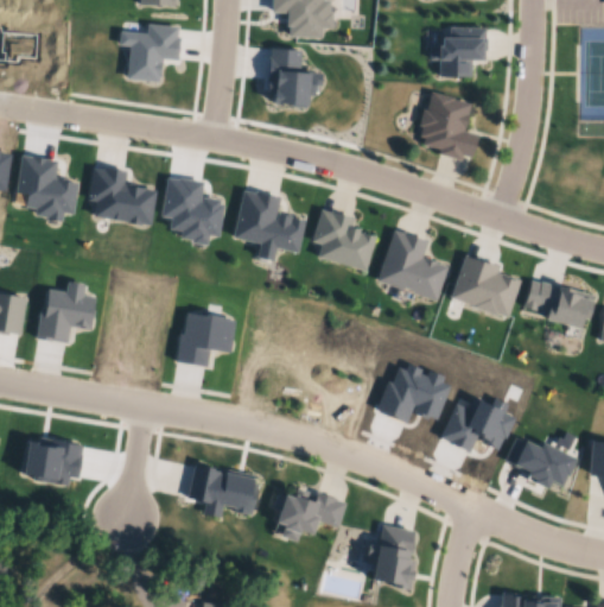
[(178,0),(178,10),(173,10),(173,13),(139,12),(139,0),(178,0)]
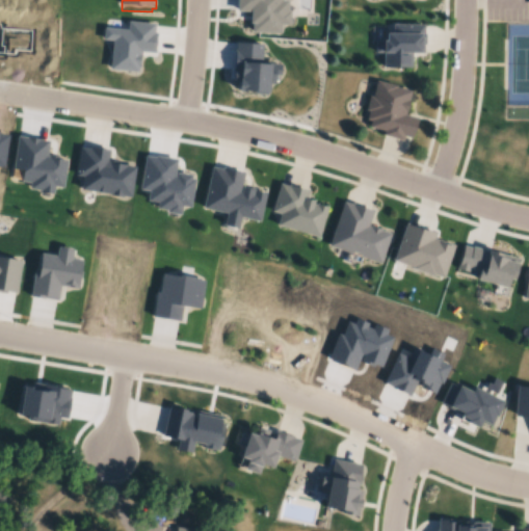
[(285,0),(285,4),(291,4),(290,16),(293,16),(292,30),(284,30),(284,37),(255,35),(255,27),(252,27),(253,16),(238,15),(239,0),(285,0)]
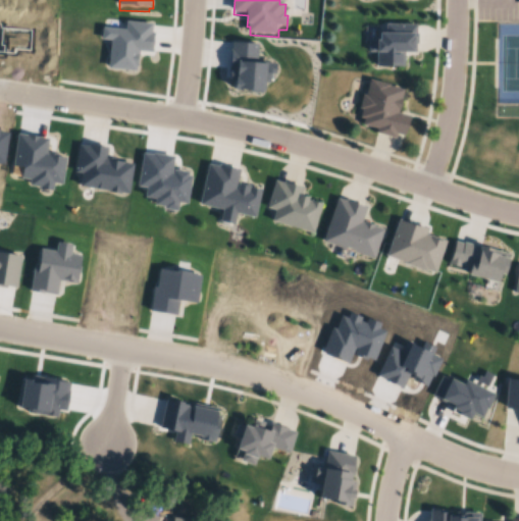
[(109,71),(112,43),(103,42),(104,29),(126,32),(127,22),(155,25),(154,35),(157,35),(156,39),(155,39),(154,52),(155,52),(154,55),(141,53),(141,58),(140,58),(139,66),(140,66),(140,69),(139,69),(138,74),(109,71)]
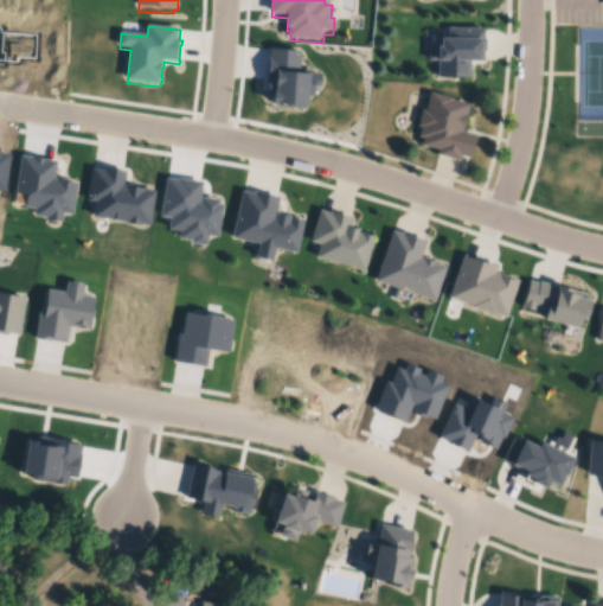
[(441,81),(441,63),(432,62),(434,49),(428,49),(428,32),(446,32),(444,40),(451,40),(451,31),(487,32),(487,42),(489,42),(488,53),(487,53),(487,64),(485,64),(485,68),(474,67),(473,81),(441,81)]
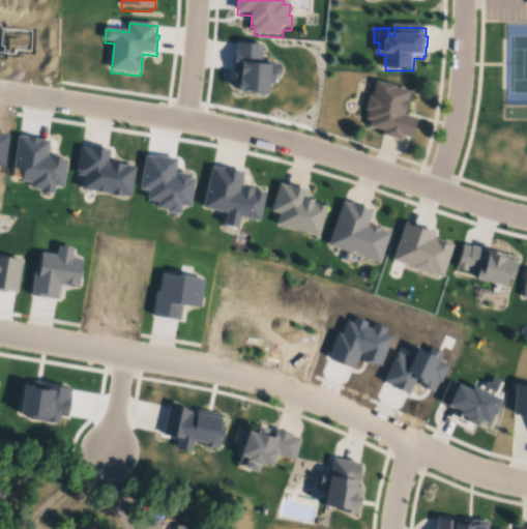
[(0,57),(0,28),(34,31),(33,54),(17,53),(17,59),(0,57)]
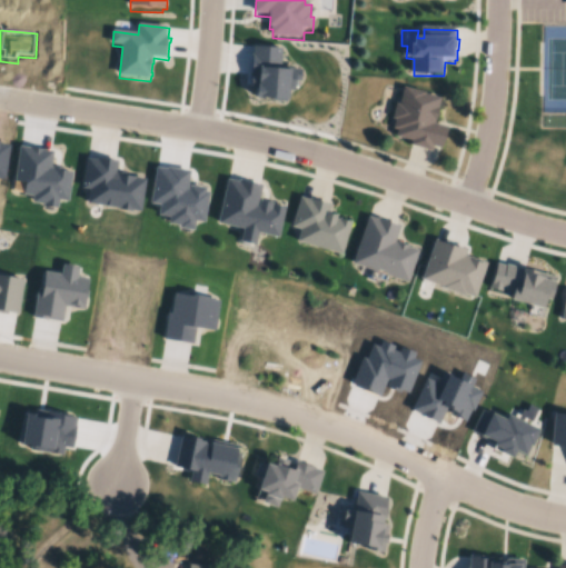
[(256,47),(283,49),(280,70),(289,70),(289,72),(304,73),(303,85),(298,83),(297,95),(293,93),(291,107),(258,103),(259,93),(251,92),(252,81),(250,81),(251,75),(252,75),(254,60),(252,60),(252,57),(256,57),(256,47)]
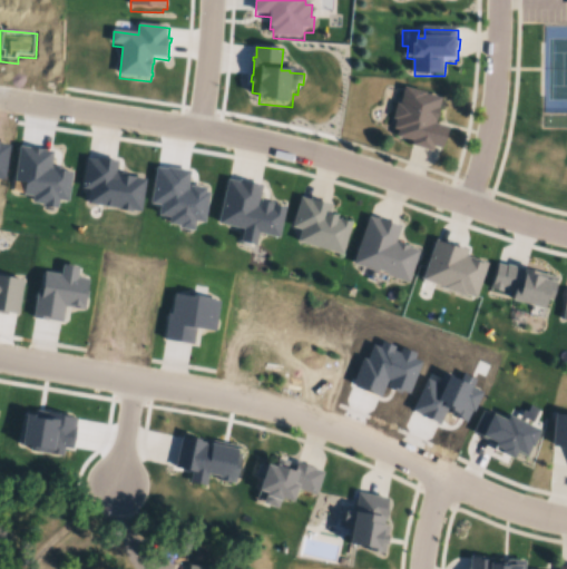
[(402,106),(407,89),(428,95),(428,98),(443,102),(438,126),(450,129),(445,150),(437,148),(436,153),(413,147),(414,143),(399,139),(400,134),(394,133),(397,123),(394,123),(399,105),(402,106)]
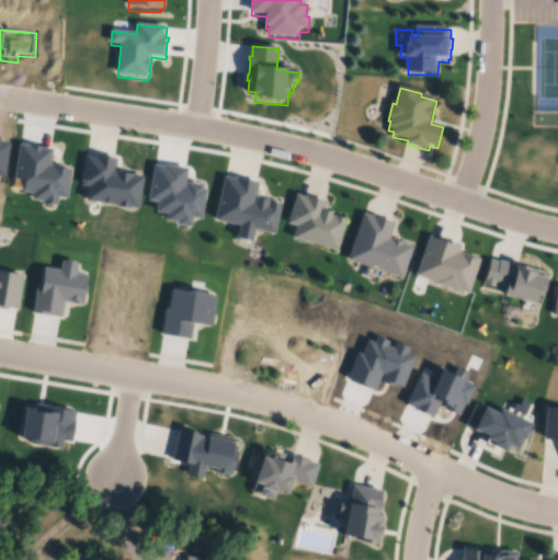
[(0,135),(1,136),(0,144),(11,145),(6,180),(0,179),(0,135)]
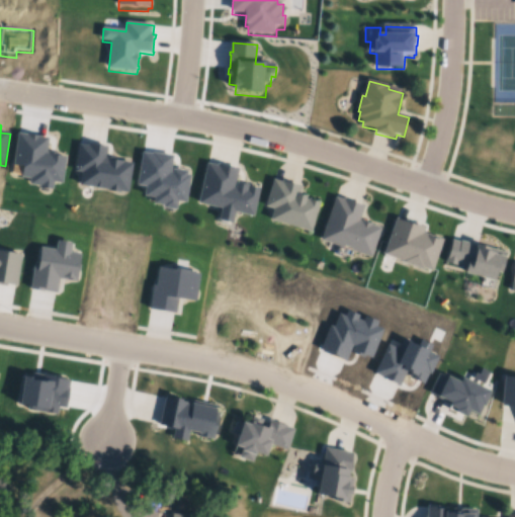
[(19,135),(51,140),(49,151),(60,152),(59,155),(67,157),(63,187),(54,186),(53,193),(39,191),(40,189),(29,188),(30,181),(12,179),(19,135)]
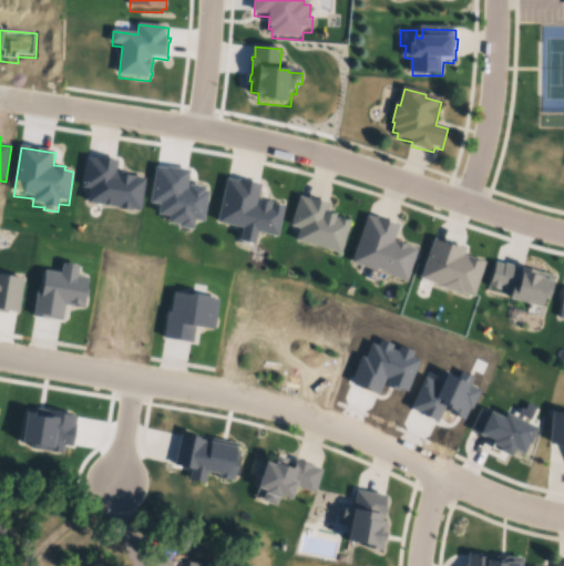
[(88,160),(99,162),(99,157),(121,162),(120,170),(130,172),(129,175),(150,178),(143,216),(109,211),(109,208),(90,205),(92,192),(83,189),(88,160)]
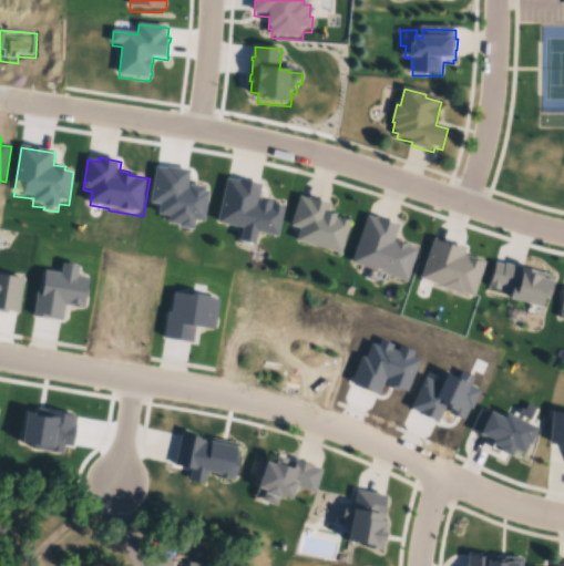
[(157,170),(167,172),(168,168),(191,173),(188,193),(192,193),(192,189),(206,191),(205,195),(209,196),(205,225),(195,223),(194,233),(181,230),(182,227),(171,226),(172,220),(160,218),(162,208),(152,206),(157,170)]
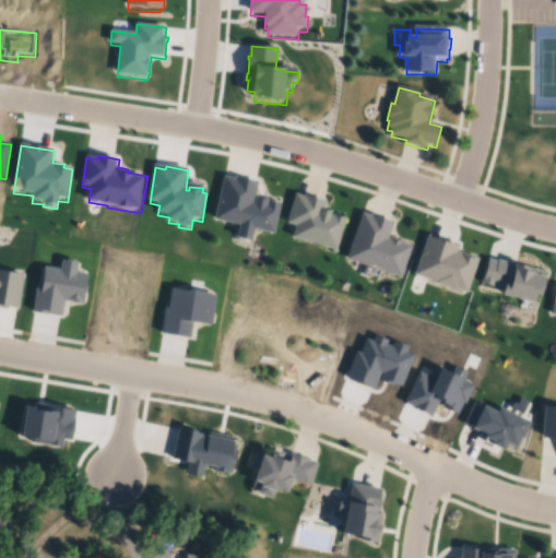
[(225,174),(235,176),(236,174),(259,179),(253,200),(255,200),(257,192),(268,194),(267,201),(268,201),(269,197),(282,200),(275,230),(255,225),(251,238),(237,234),(240,222),(215,215),(225,174)]
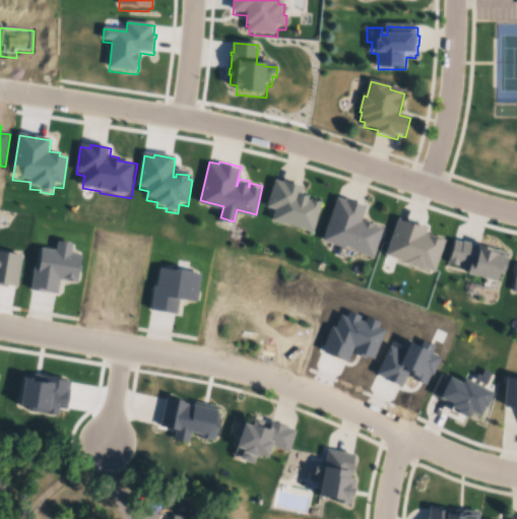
[(275,178),(283,180),(284,177),(304,183),(302,191),(309,193),(308,197),(310,198),(311,196),(322,200),(313,230),(272,217),(275,207),(267,205),(275,178)]
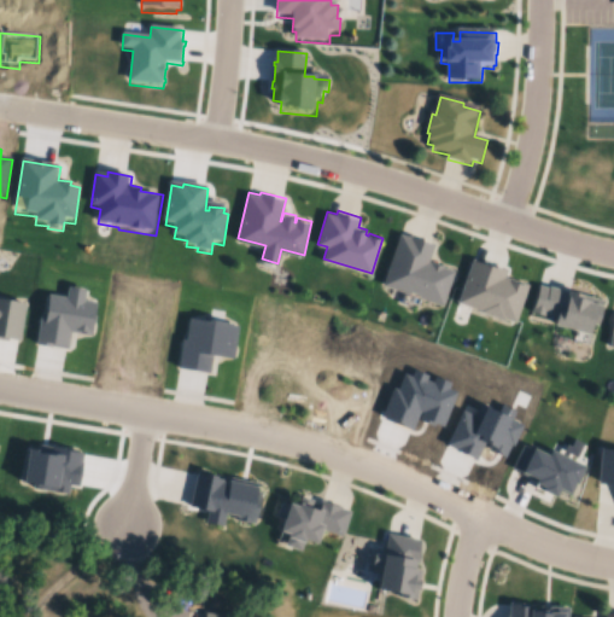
[(384,283),(402,232),(410,236),(411,233),(436,242),(430,261),(431,261),(433,258),(446,263),(445,266),(456,269),(444,303),(421,295),(421,292),(413,290),(411,292),(384,283)]
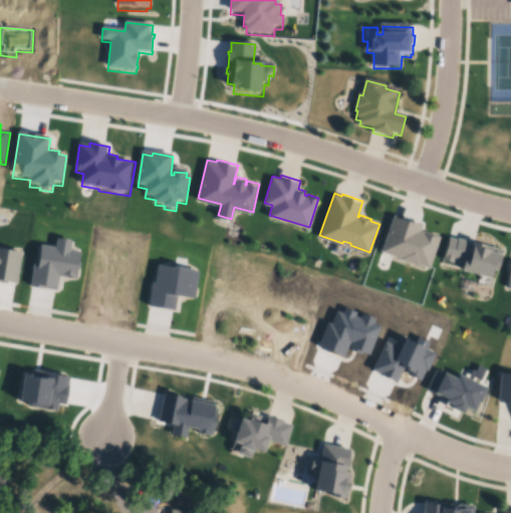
[(395,214),(423,222),(422,228),(441,235),(430,266),(422,263),(421,266),(400,259),(401,256),(381,250),(395,214)]
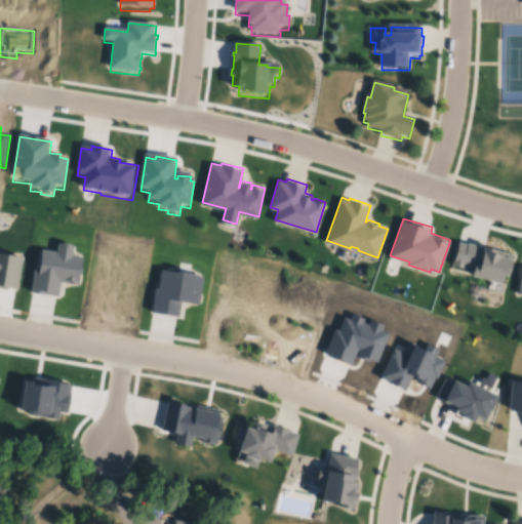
[(37,267),(40,267),(43,248),(58,250),(59,241),(76,243),(74,253),(84,254),(80,283),(62,280),(59,294),(33,290),(37,267)]
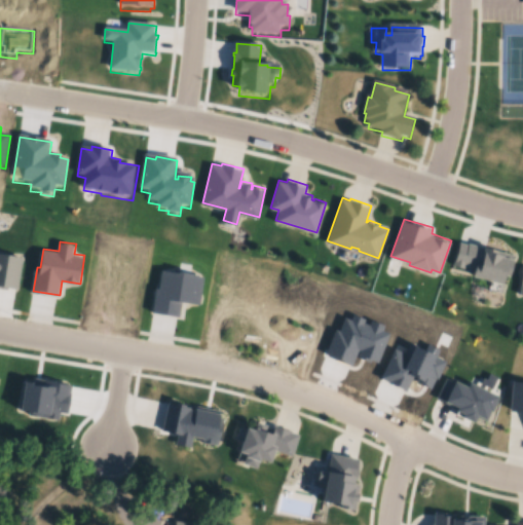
[(476,266),(467,264),(465,269),(453,266),(455,259),(456,259),(460,241),(470,244),(470,241),(484,246),(484,242),(499,247),(498,249),(516,253),(511,273),(505,271),(502,282),(474,274),(476,266)]
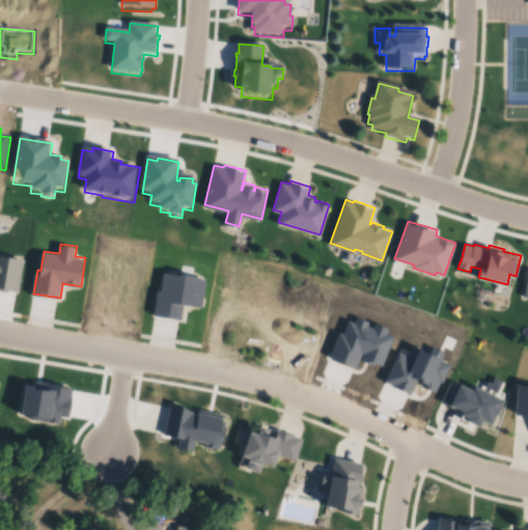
[(0,252),(27,257),(22,293),(9,290),(9,291),(0,290),(0,252)]
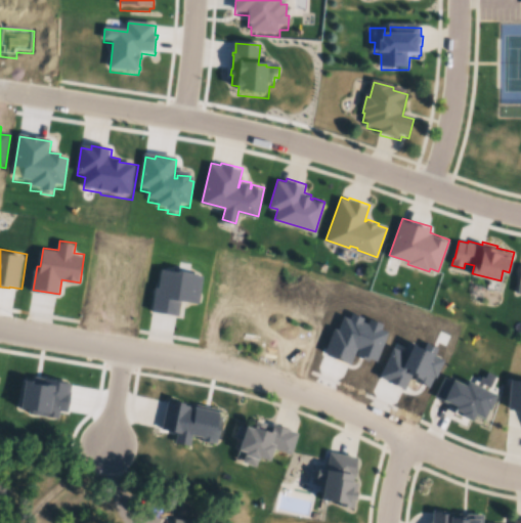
[(149,311),(155,285),(157,285),(160,267),(178,270),(178,268),(205,273),(200,302),(188,300),(188,302),(181,301),(178,316),(149,311)]
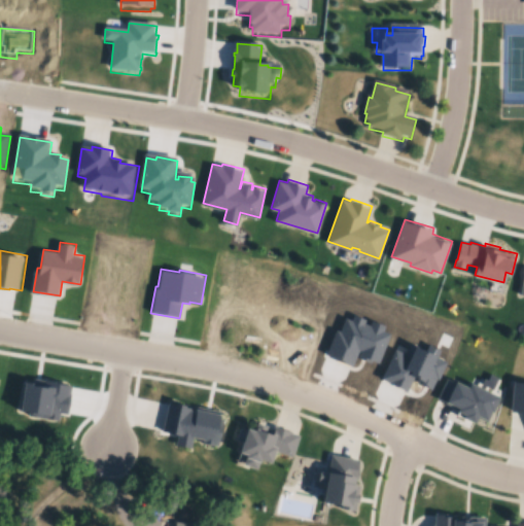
[(336,327),(341,329),(346,315),(352,318),(354,313),(369,318),(367,322),(372,324),(373,320),(385,325),(383,330),(390,334),(379,361),(373,358),(372,361),(358,356),(354,366),(334,358),(335,356),(325,353),(336,327)]
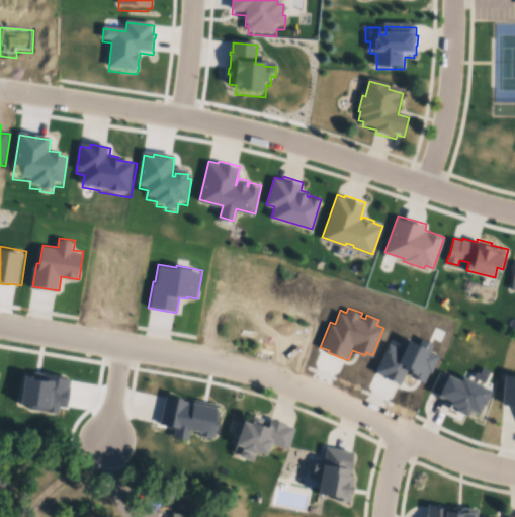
[(401,383),(375,372),(390,343),(405,350),(410,338),(421,343),(423,339),(433,343),(430,351),(439,355),(432,372),(430,372),(425,383),(414,378),(415,375),(413,374),(413,375),(410,374),(411,370),(407,368),(401,383)]
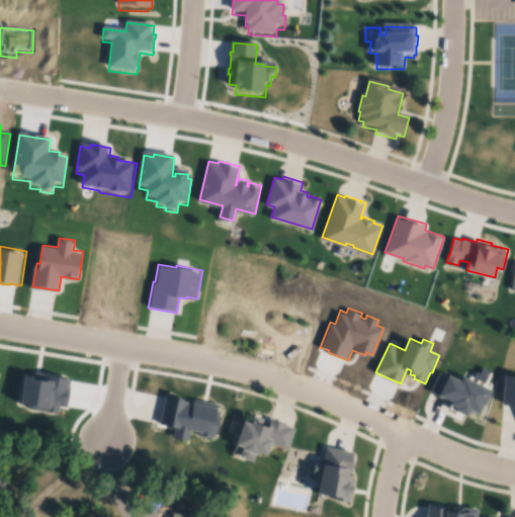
[(466,416),(450,409),(452,404),(451,403),(452,400),(432,391),(440,372),(447,375),(448,374),(461,379),(463,375),(473,379),(477,371),(480,372),(483,366),(492,370),(486,386),(492,390),(492,391),(493,392),(487,406),(485,406),(481,416),(469,411),(466,416)]
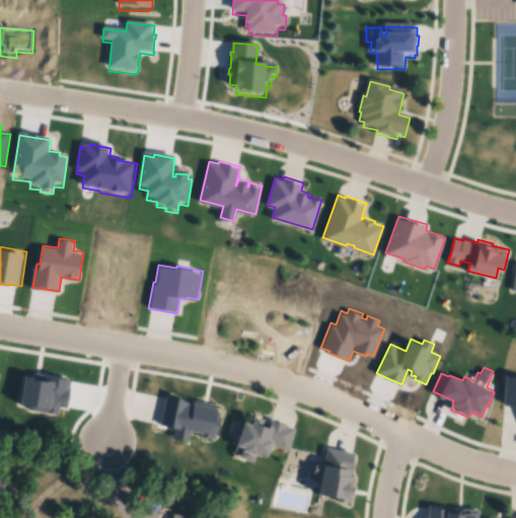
[(20,404),(25,373),(33,375),(38,372),(74,377),(69,407),(60,405),(59,414),(30,410),(30,405),(20,404)]
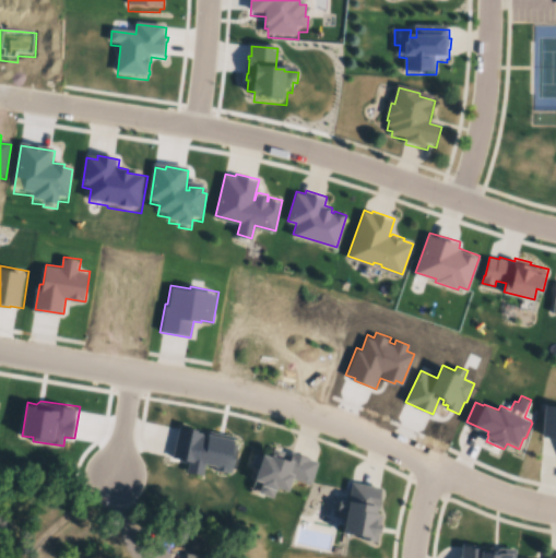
[(545,403),(555,404),(555,437),(543,436),(545,403)]
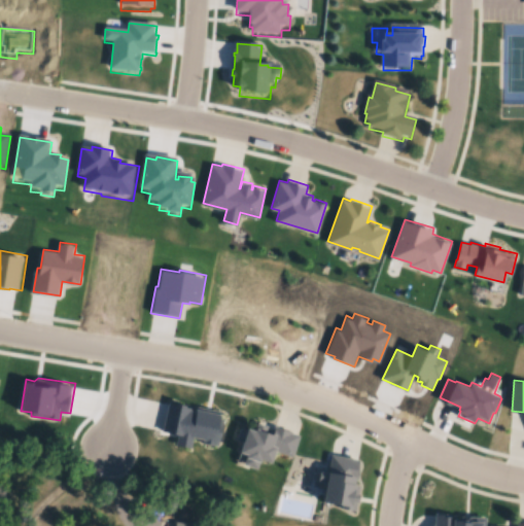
[(169,402),(172,402),(172,400),(185,404),(184,406),(190,408),(190,410),(196,411),(198,406),(221,411),(220,416),(225,417),(218,447),(201,444),(202,439),(194,436),(191,449),(174,445),(177,434),(163,431),(169,402)]
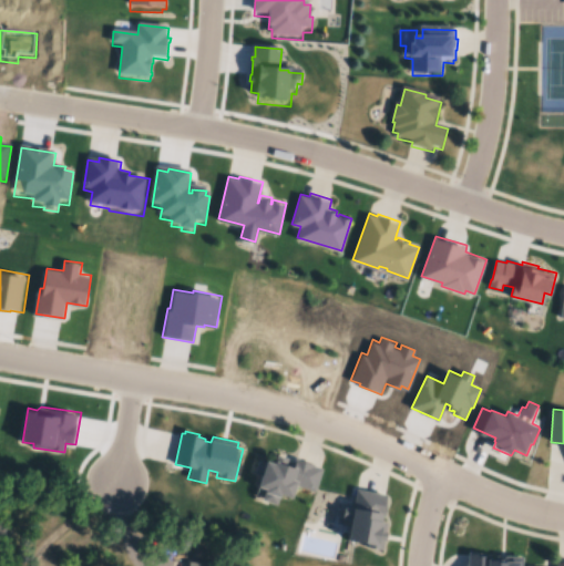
[(263,497),(266,490),(265,490),(266,486),(258,483),(262,473),(254,471),(258,460),(265,462),(266,459),(275,462),(276,459),(277,459),(278,454),(289,459),(288,462),(293,464),(296,455),(316,463),(316,465),(324,467),(316,490),(296,483),(290,495),(282,491),(277,503),(263,497)]
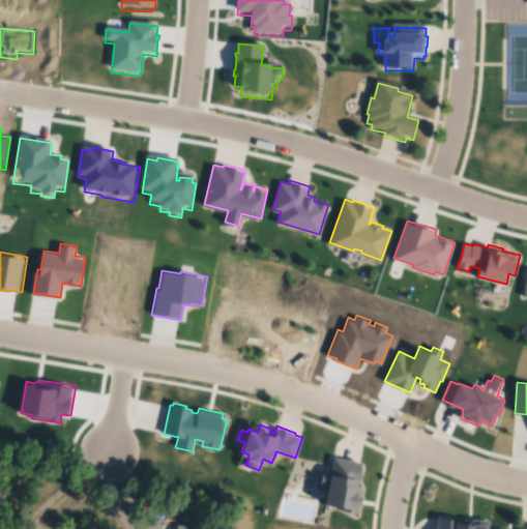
[(329,485),(320,482),(322,473),(330,474),(334,457),(362,462),(360,471),(362,471),(360,482),(356,481),(355,486),(363,487),(361,496),(362,496),(361,506),(359,505),(358,512),(343,510),(344,505),(326,502),(329,485)]
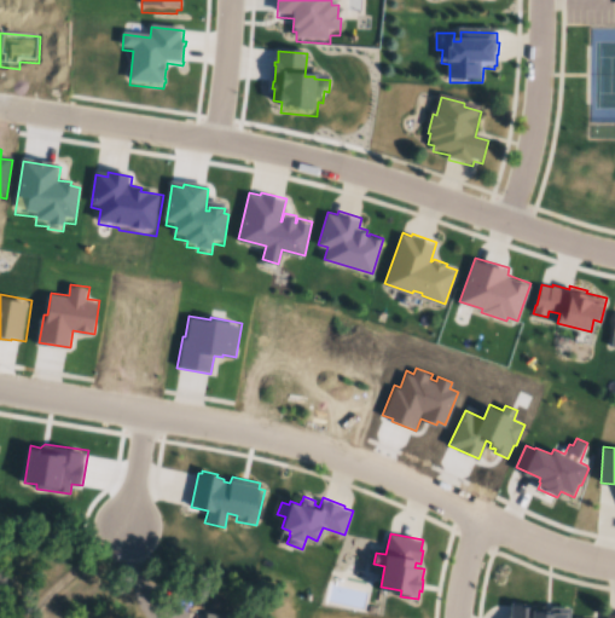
[(512,602),(528,604),(528,605),(538,605),(538,608),(543,610),(544,605),(572,607),(572,617),(568,617),(509,617),(510,616),(511,616),(512,602)]
